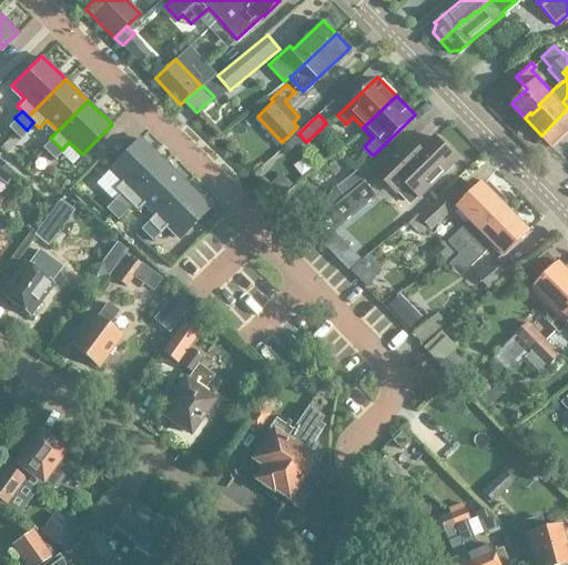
[(14,118),(8,124),(20,137),(27,130),(14,118)]
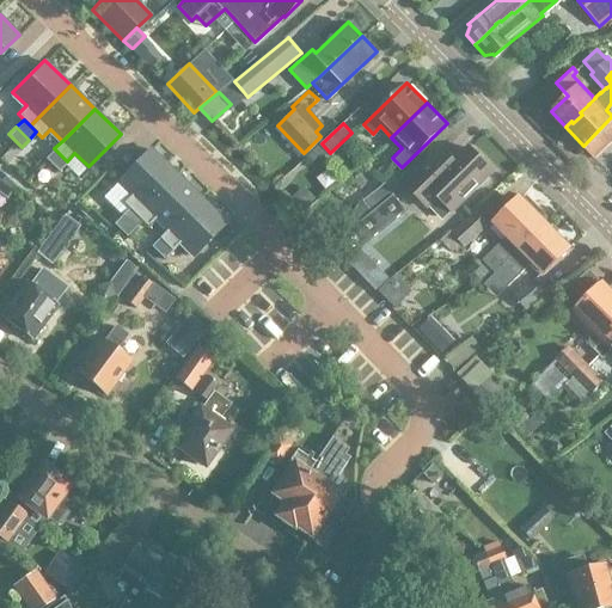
[(452,209),(493,169),(469,145),(442,171),(430,159),(407,183),(427,204),(438,195),(452,209)]
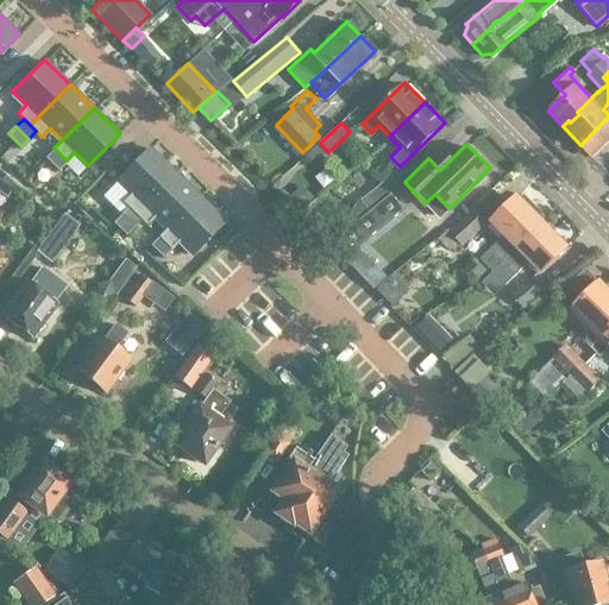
[(118,178),(131,193),(123,200),(135,212),(175,171),(150,146),(118,178)]
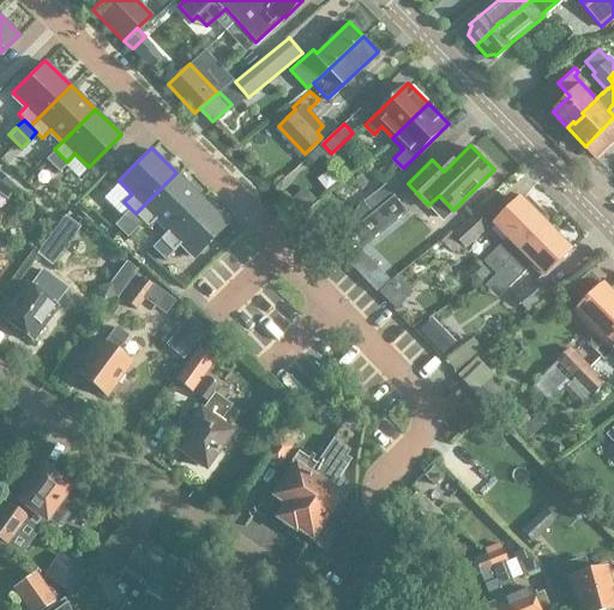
[(54,149),(46,157),(59,170),(67,162),(54,149)]
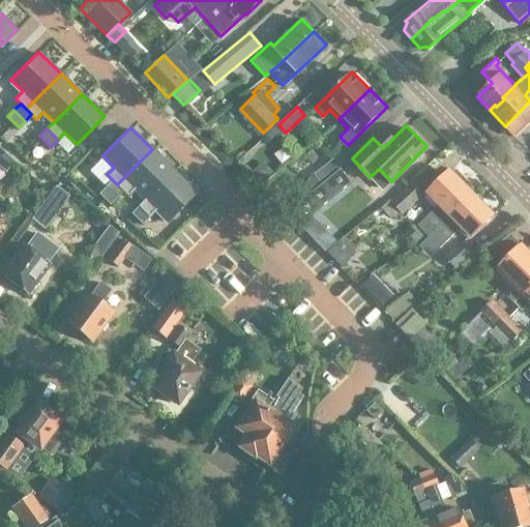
[(117,184),(127,195),(135,187),(145,198),(146,199),(173,170),(152,149),(117,184)]
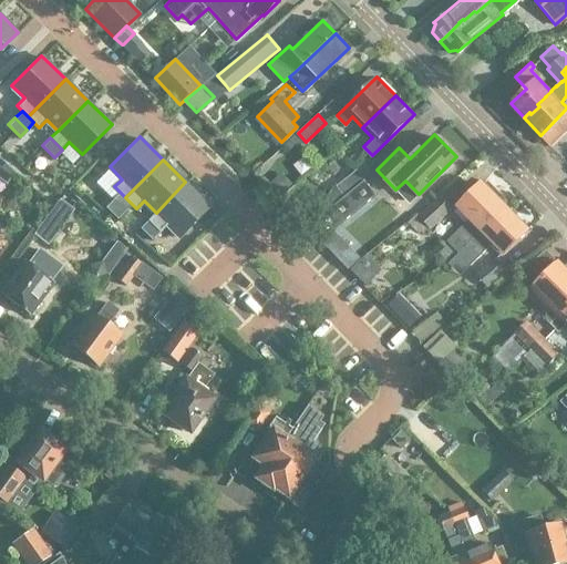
[(363,180),(366,178),(357,167),(336,184),(327,200),(331,205),(363,180)]
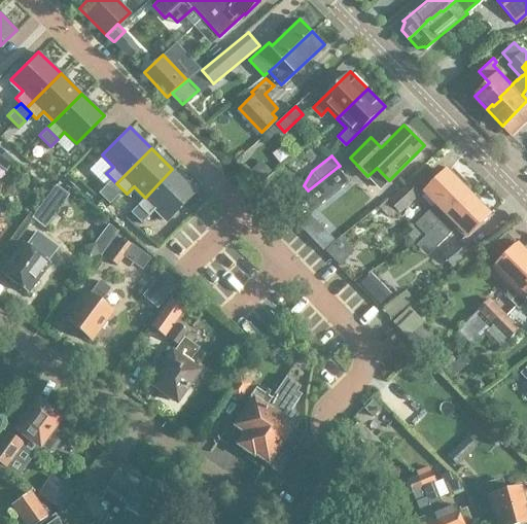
[(338,167),(308,190),(307,191),(318,205),(348,180),(338,167)]
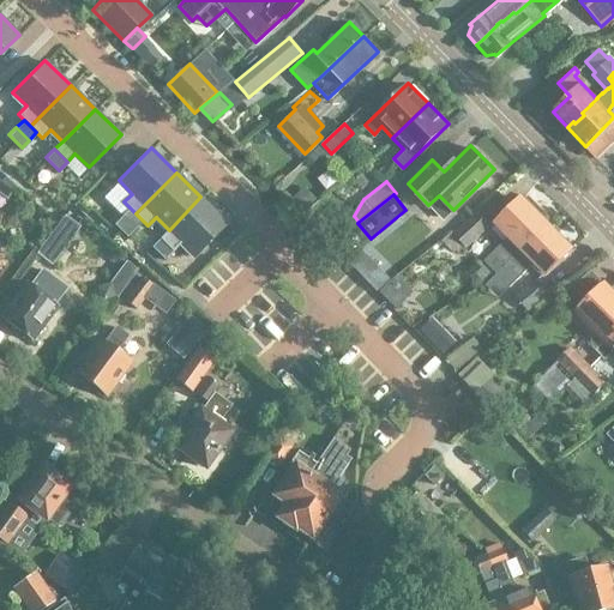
[(194,255),(227,222),(200,197),(169,230),(168,229),(160,237),(173,249),(181,241),(194,255)]
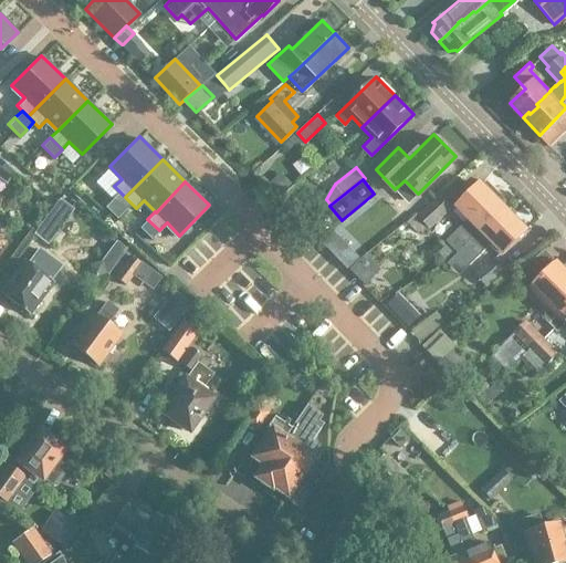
[(447,238),(459,250),(503,205),(481,181),(458,204),(470,216),(447,238)]
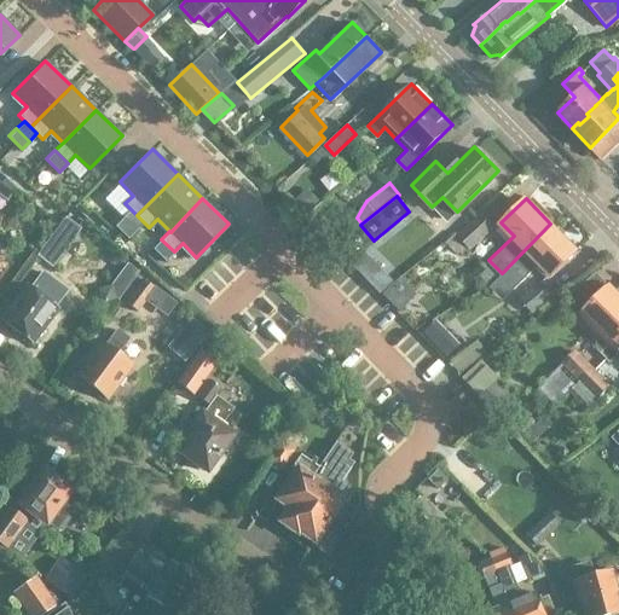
[(122,216),(136,230),(144,222),(131,209),(122,216)]
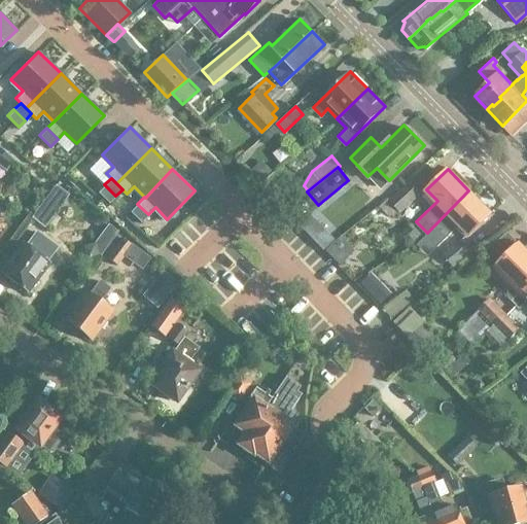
[(421,190),(411,180),(390,200),(401,211),(421,190)]
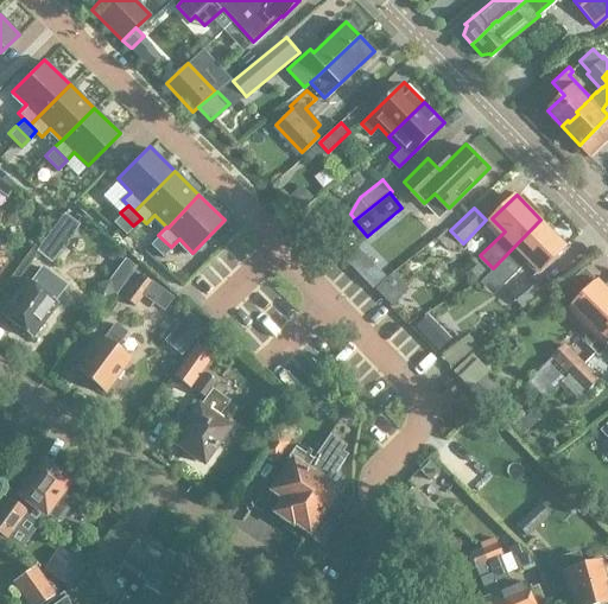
[(51,261),(80,223),(64,211),(36,249),(51,261)]
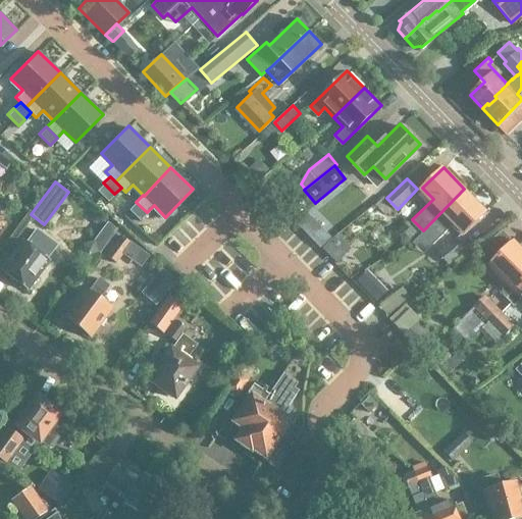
[(97,190),(108,200),(114,194),(103,183),(97,190)]
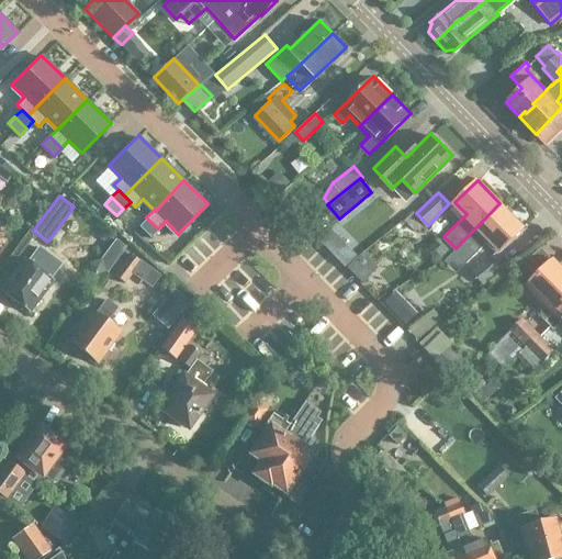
[(524,228),(499,203),(456,248),(467,260),(486,242),(496,252),(502,250),(524,228)]
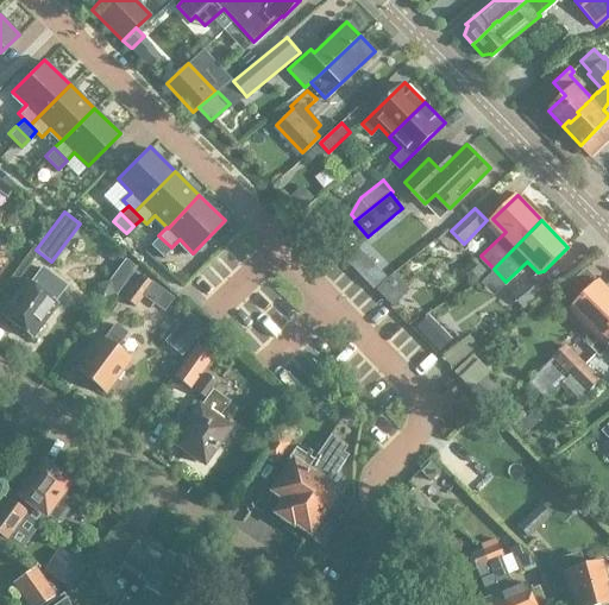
[(171,247),(158,235),(150,244),(163,256),(171,247)]
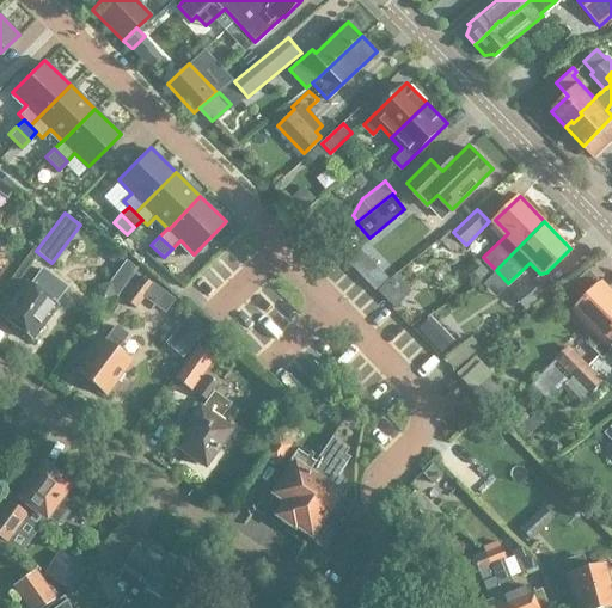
[(126,258),(110,280),(96,283),(101,299),(116,294),(136,266),(126,258)]
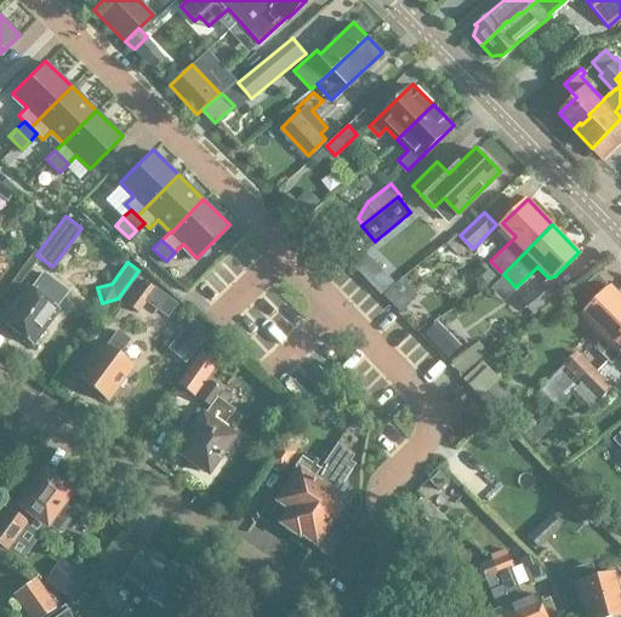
[(24,342),(27,338),(28,338),(40,323),(43,325),(57,307),(43,295),(53,280),(43,272),(32,286),(29,285),(3,319),(15,329),(12,332),(24,342)]
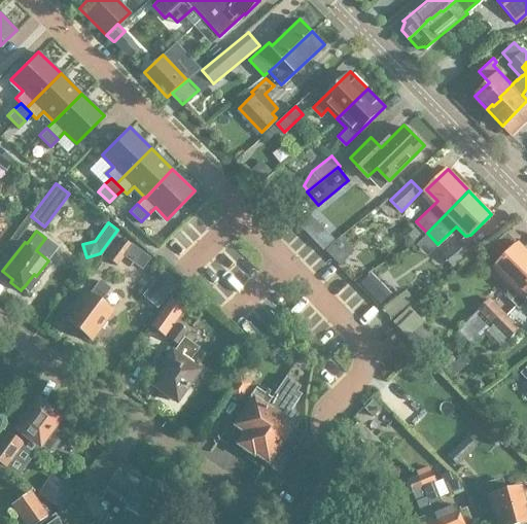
[(117,264),(132,243),(121,236),(107,256),(117,264)]
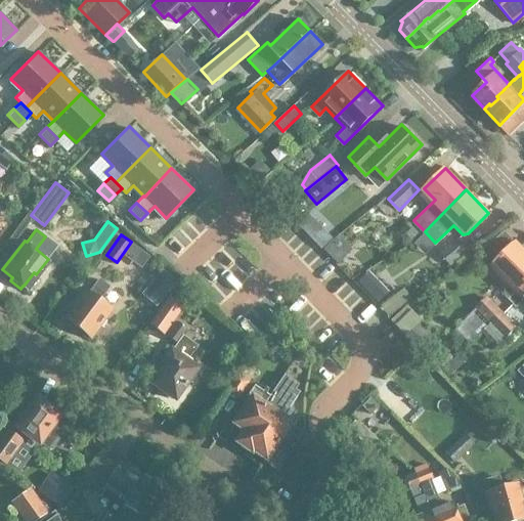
[(460,235),(440,252),(450,265),(471,249),(460,235)]
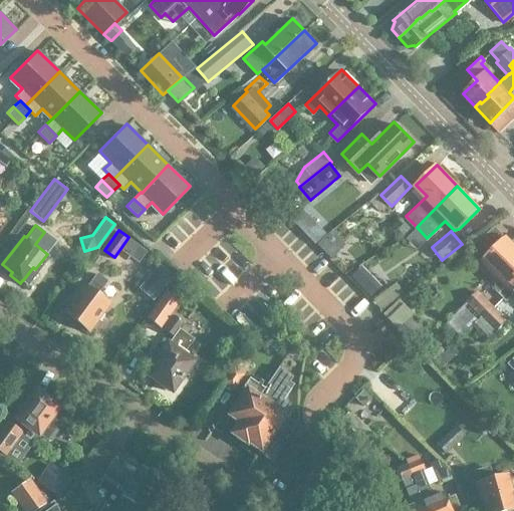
[(513,242),(507,236),(483,261),(500,278),(496,282),(496,288),(503,295),(513,283),(513,242)]
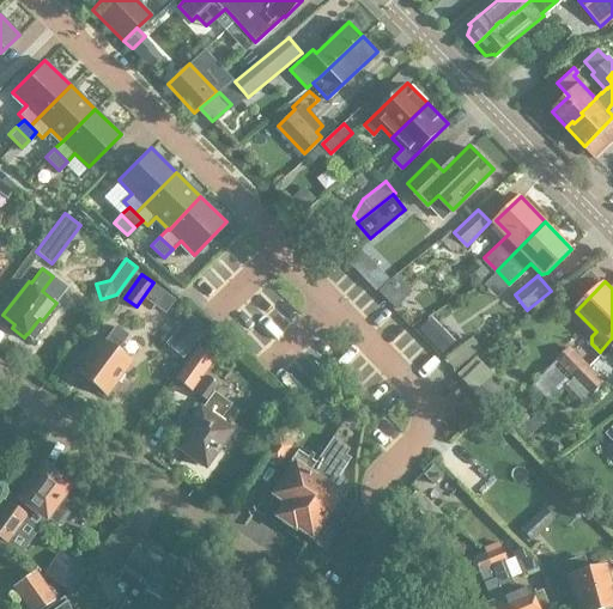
[(184,358),(207,328),(188,314),(165,342),(184,358)]
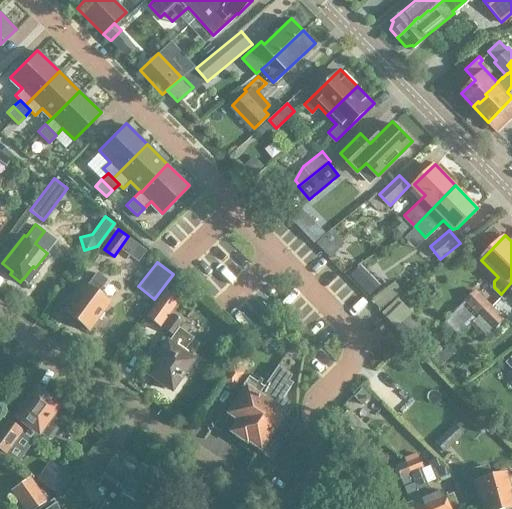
[(360,284),(370,273),(360,263),(350,273),(360,284)]
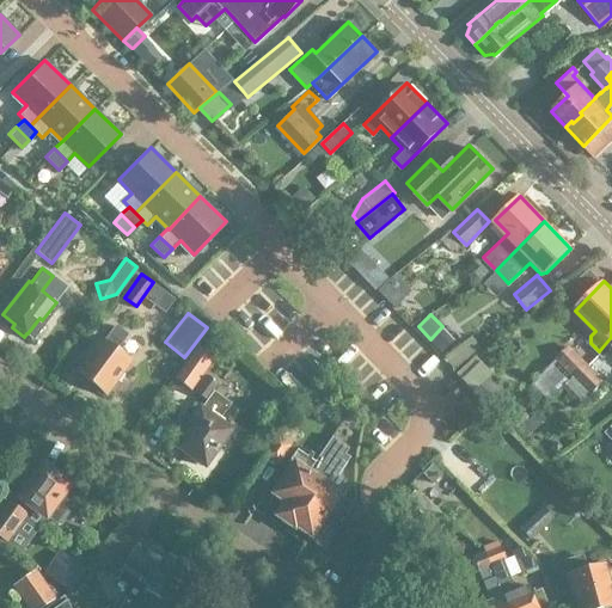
[(99,387),(102,390),(104,392),(129,358),(115,349),(126,333),(115,324),(103,339),(101,338),(77,370),(87,379),(86,382),(97,391),(99,387)]
